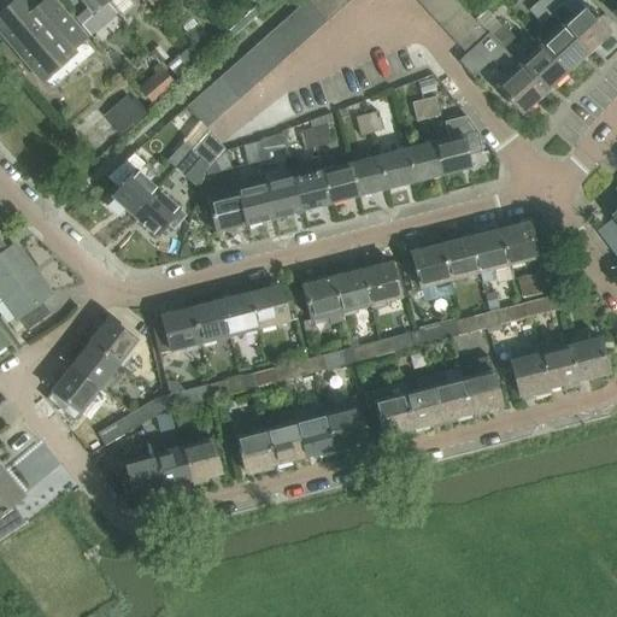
[(0,29),(41,77),(83,41),(48,0),(42,0),(33,9),(24,0),(16,0),(0,13),(0,29)]
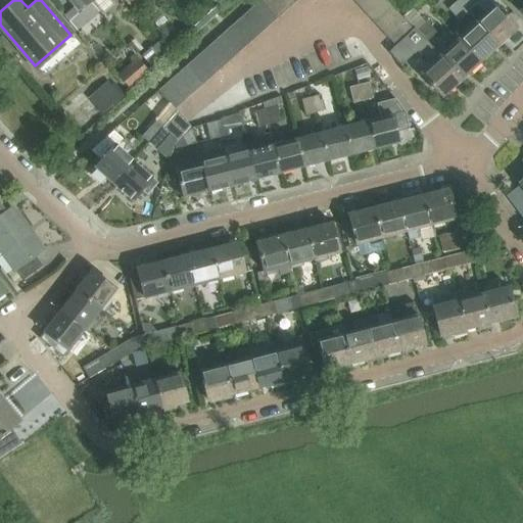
[(91,2),(89,0),(65,0),(78,13),(91,2)]
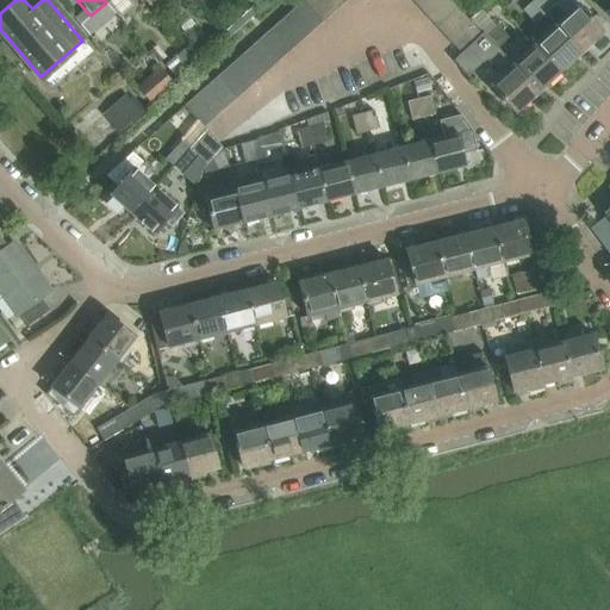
[(305,0),(304,1),(323,23),(334,13),(321,0),(305,0)]
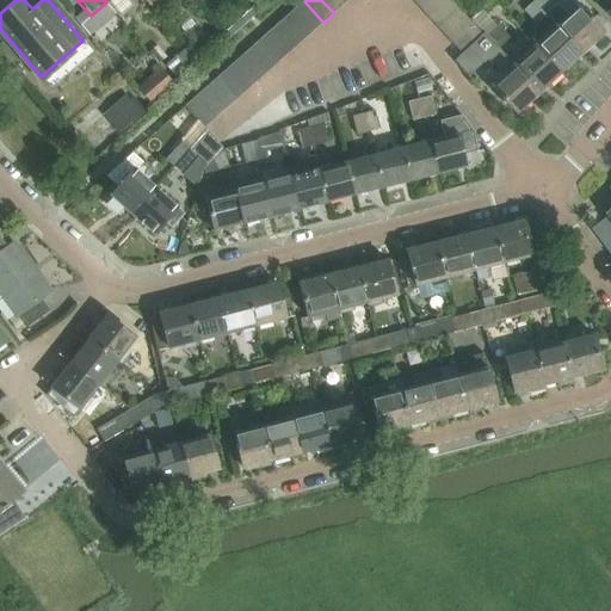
[(321,0),(334,13),(345,4),(340,0),(321,0)]
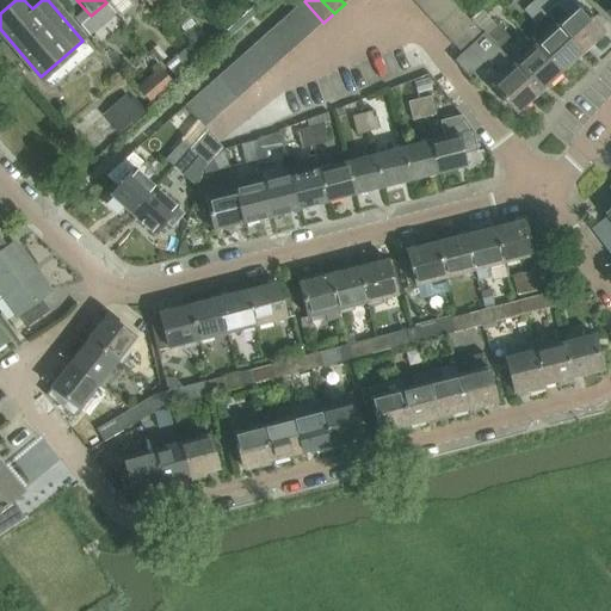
[(415,0),(413,2),(424,13),(437,0),(415,0)]
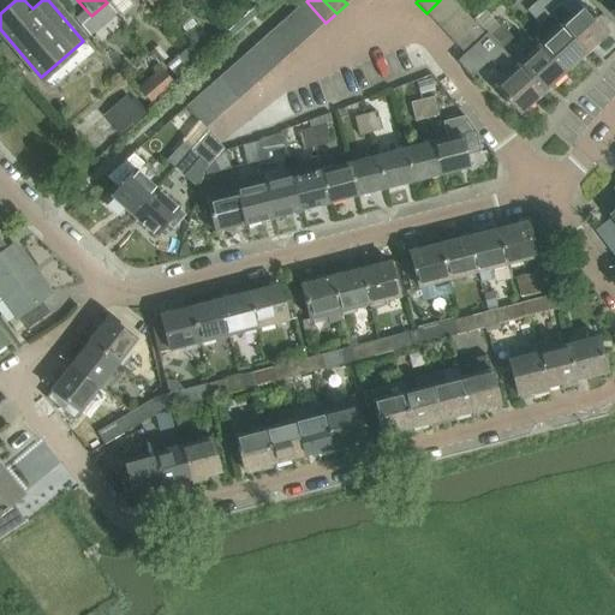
[(452,0),(440,0),(427,13),(436,24),(457,5),(452,0)]
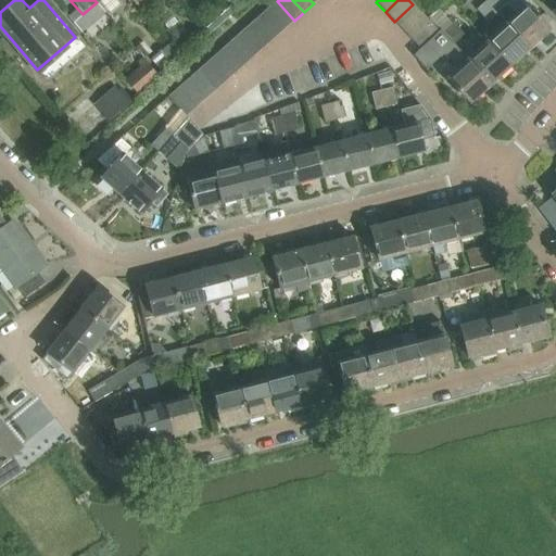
[(507,21),(506,22),(530,49),(551,29),(526,3),(516,13),(507,3),(508,2),(506,0),(487,0),(487,1),(496,12),(497,11),(507,21)]
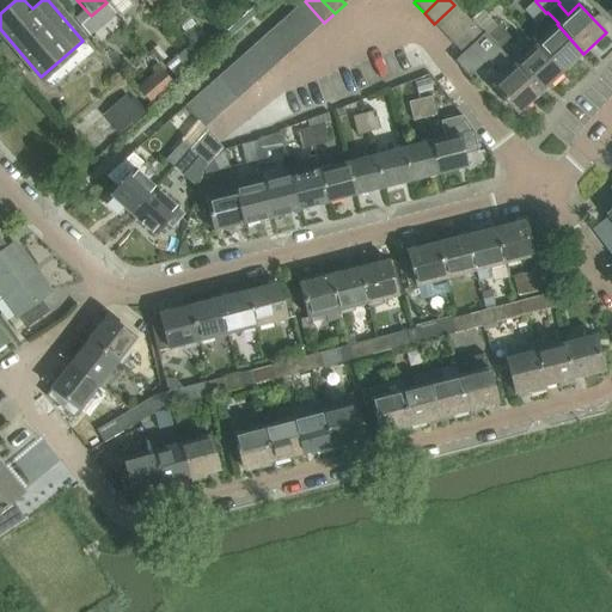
[(294,11),(313,32),(324,23),(305,1),(294,11)]
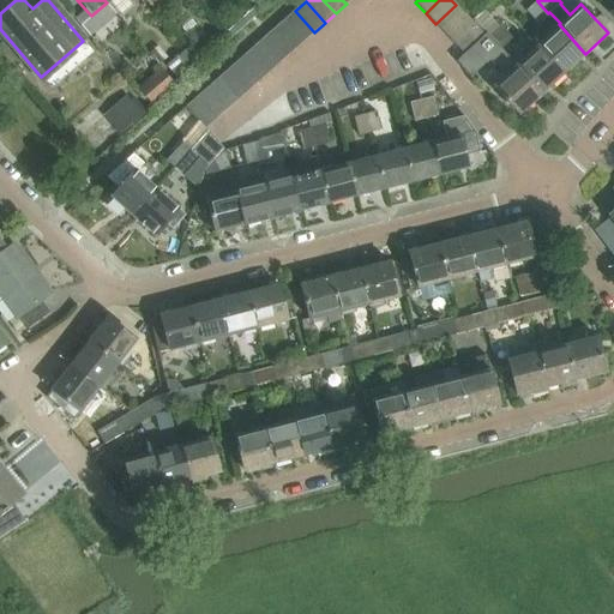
[(548,13),(537,1),(527,10),(539,23),(548,13)]
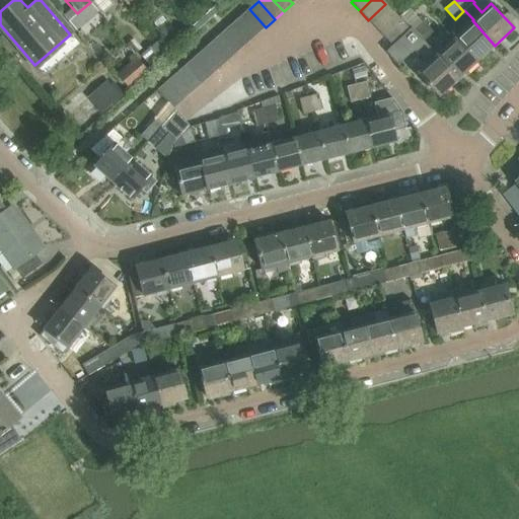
[(385,4),(368,20),(377,29),(394,13),(385,4)]
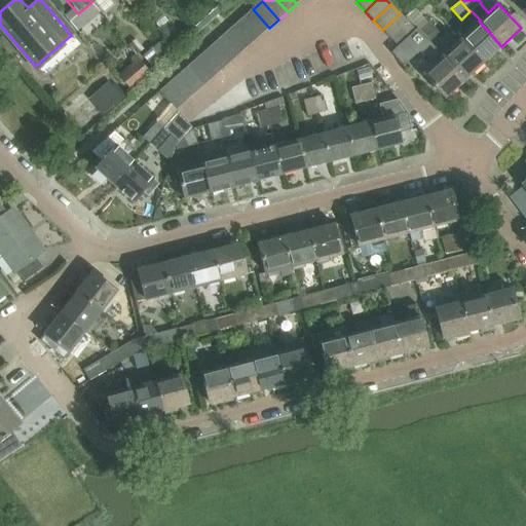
[(220,13),(216,8),(193,29),(197,34),(220,13)]
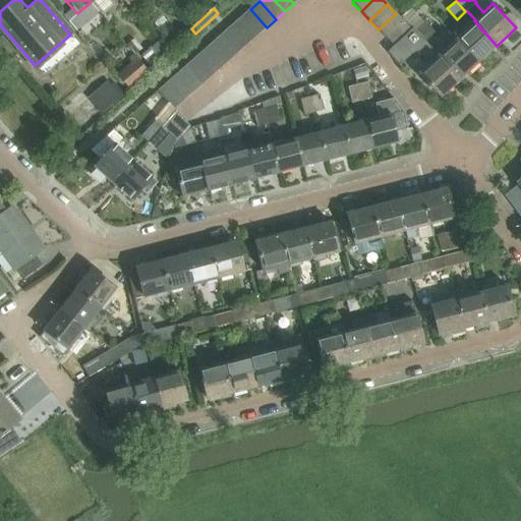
[(267,27),(250,9),(241,17),(257,36),(267,27)]
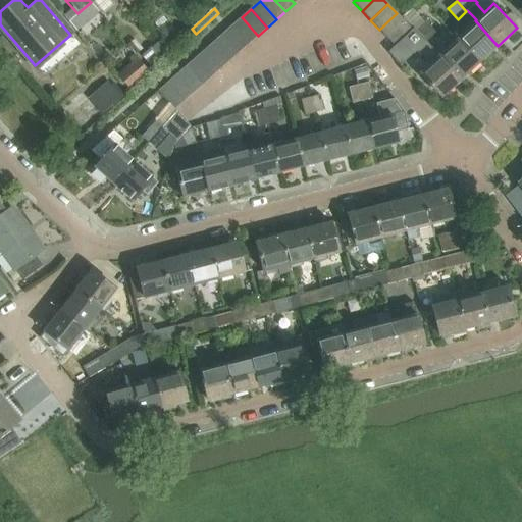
[(397,13),(379,30),(387,39),(405,23),(401,18),(397,13)]
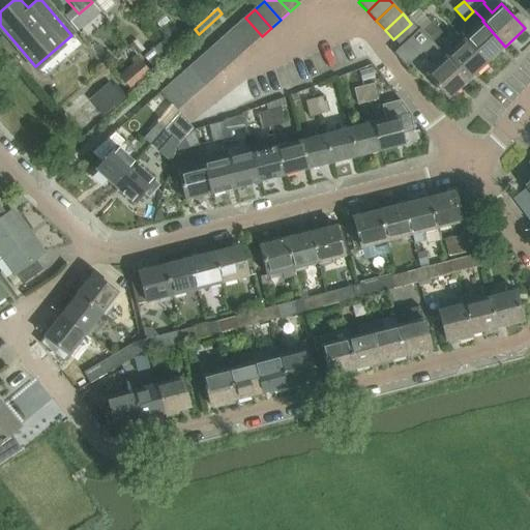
[(262,36),(245,18),(236,26),(253,45),(262,36)]
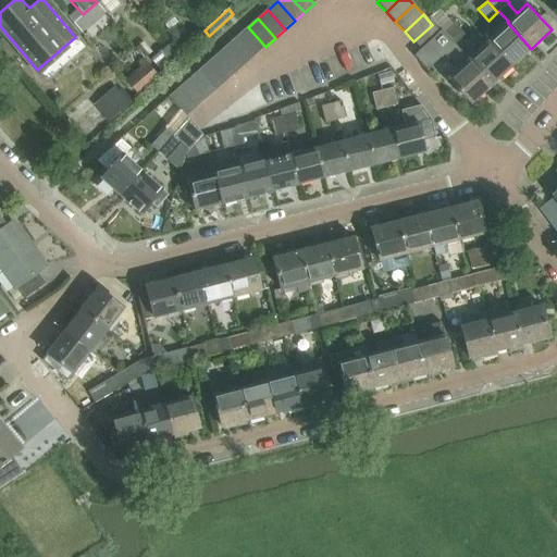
[(511,66),(531,49),(507,22),(487,40),(511,66)]
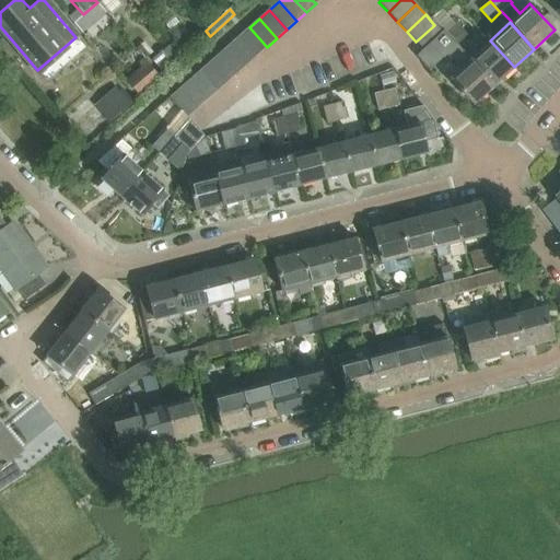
[(446,32),(445,32),(494,85),(514,67),(490,41),(470,58),(459,45),(469,35),(458,24),(447,33),(446,32)]
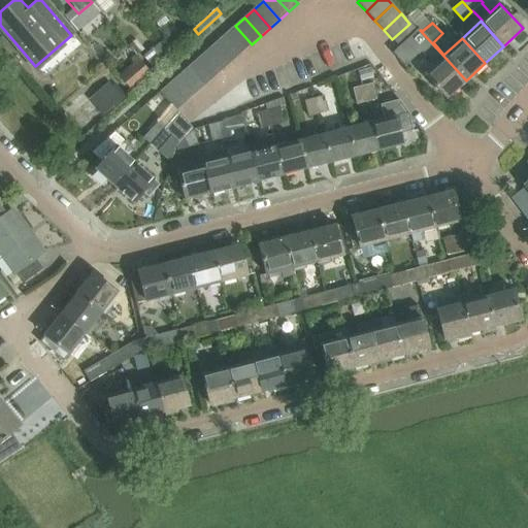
[(418,32),(409,24),(392,39),(399,47),(418,32)]
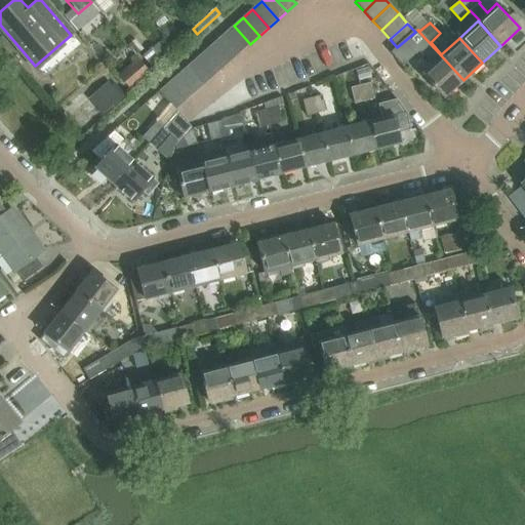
[(250,44),(234,26),(225,34),(241,52),(250,44)]
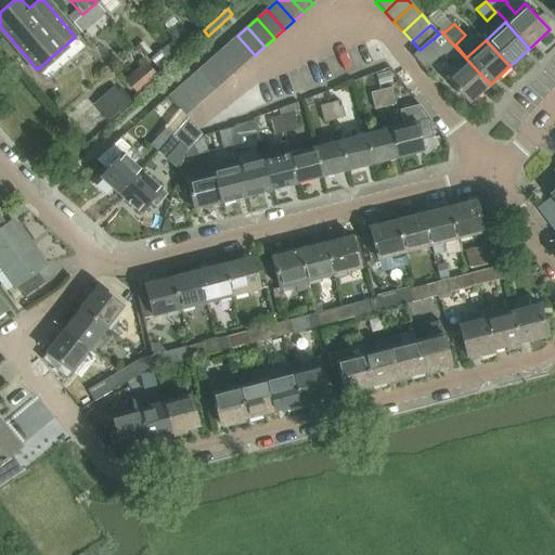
[(490,85),(441,31),(439,34),(420,50),(412,56),(427,72),(443,56),(448,55),(457,66),(444,78),(469,104),(490,85)]
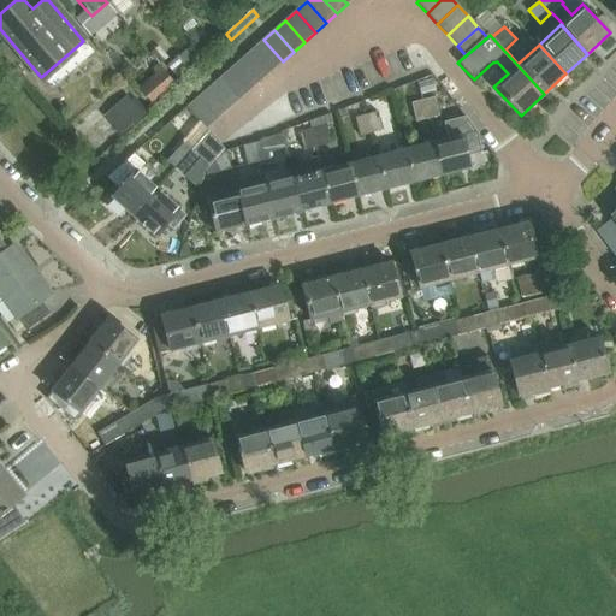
[(283,61),(264,40),(253,49),(272,71),(283,61)]
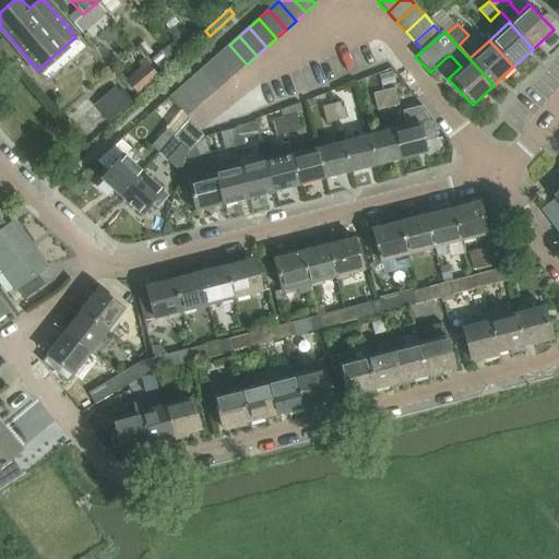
[(183,59),(170,45),(164,50),(168,55),(155,66),(164,76),(183,59)]
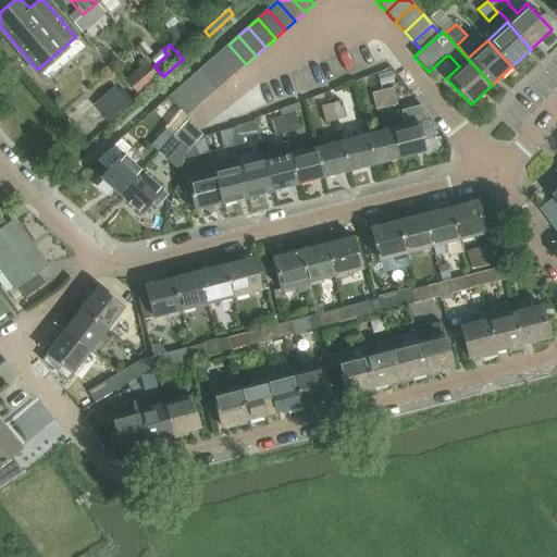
[(246,64),(229,45),(219,53),(235,73),(246,64)]
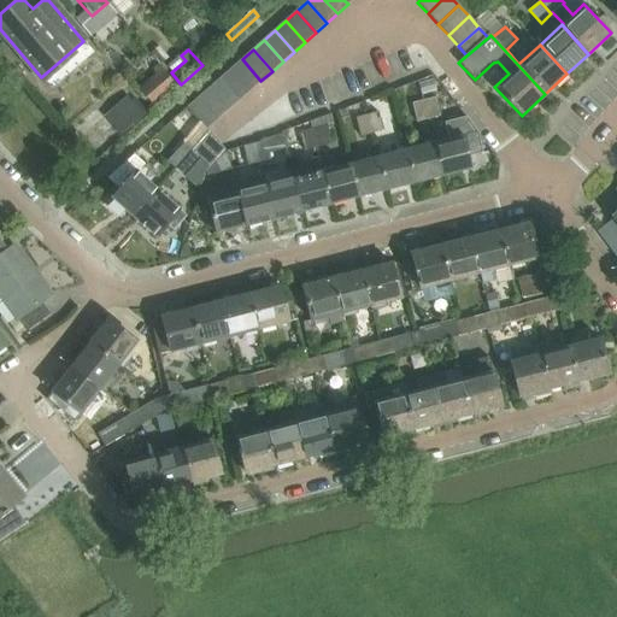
[(260,81),(242,59),(231,69),(250,90),(260,81)]
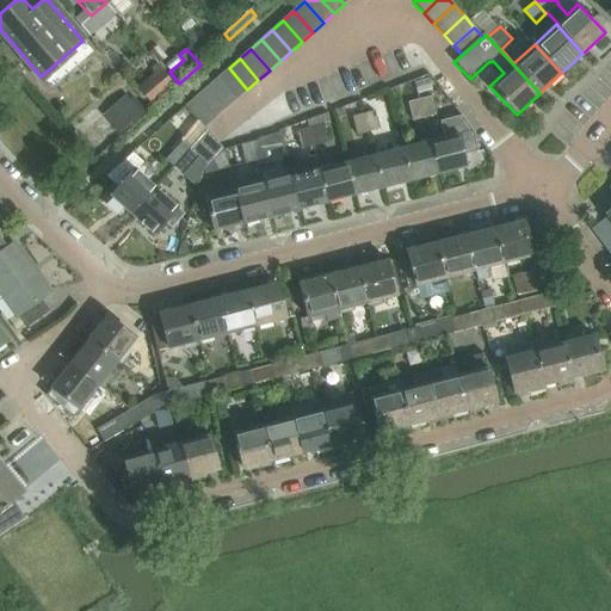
[(159,68),(137,87),(153,105),(174,85),(159,68)]
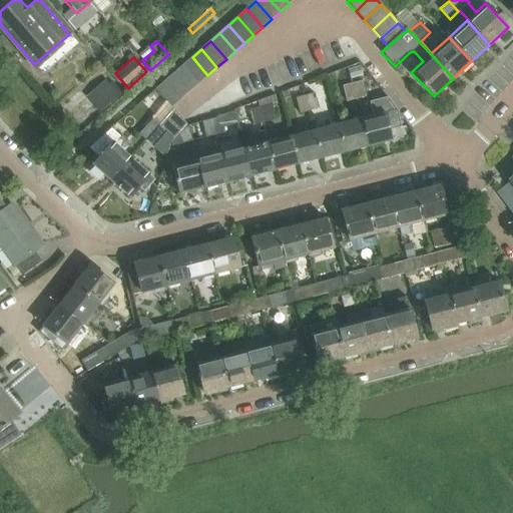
[(183,65),(198,83),(207,75),(192,57),(183,65)]
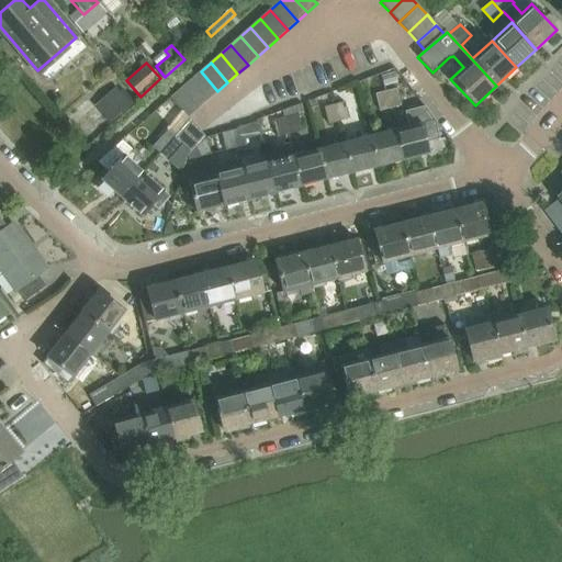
[(191,80),(208,100),(217,91),(201,71),(191,80)]
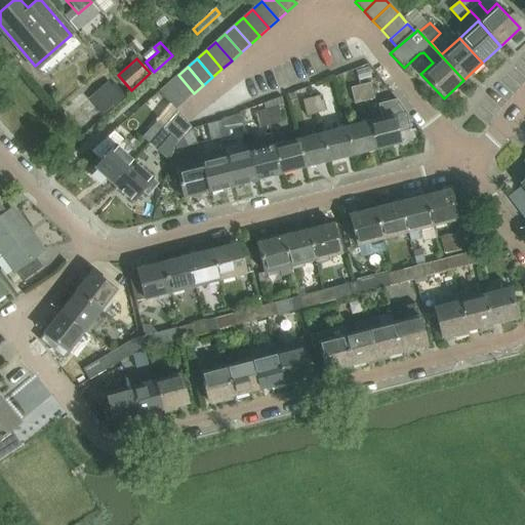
[(169,83),(185,102),(194,93),(178,75),(169,83)]
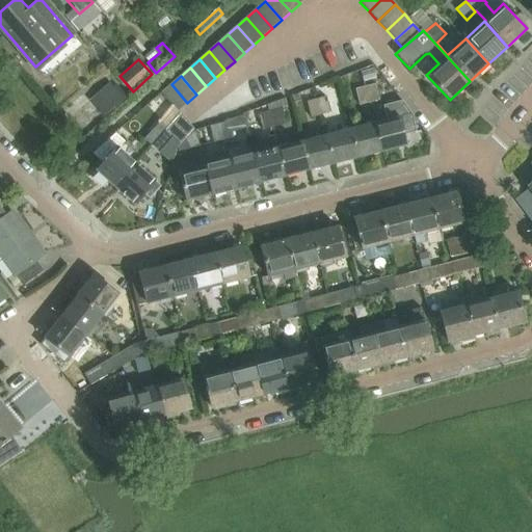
[(104,117),(127,98),(115,84),(113,86),(110,82),(89,100),(104,117)]
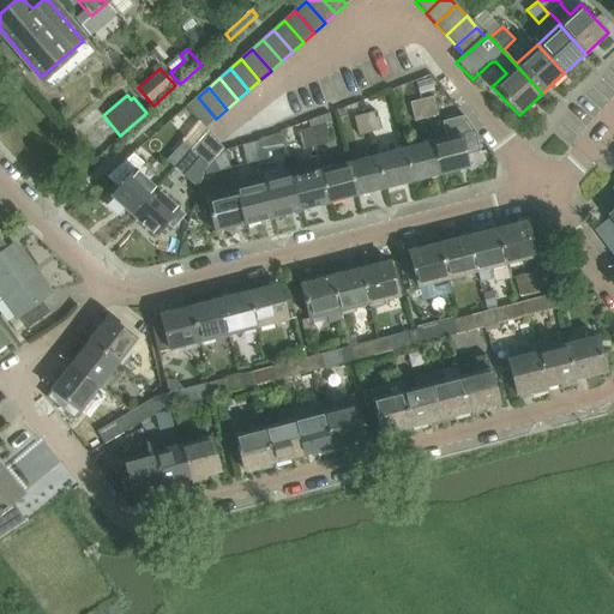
[(205,128),(216,119),(198,97),(186,107),(205,128)]
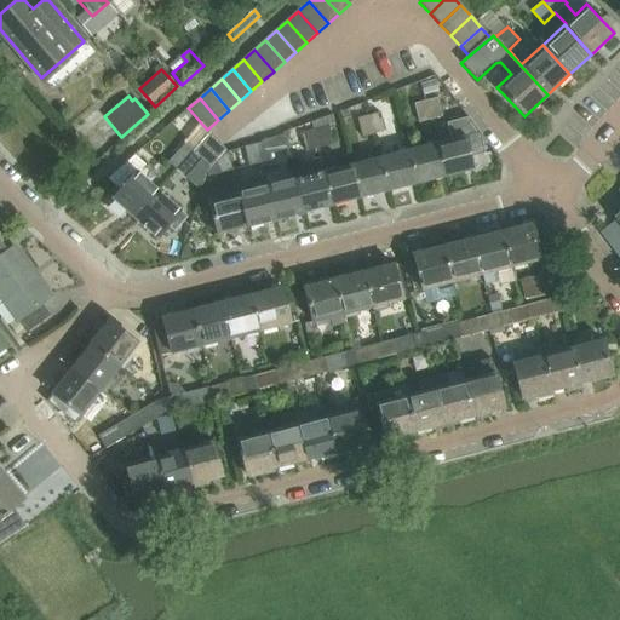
[(426,103),(431,121),(442,119),(438,101),(426,103)]
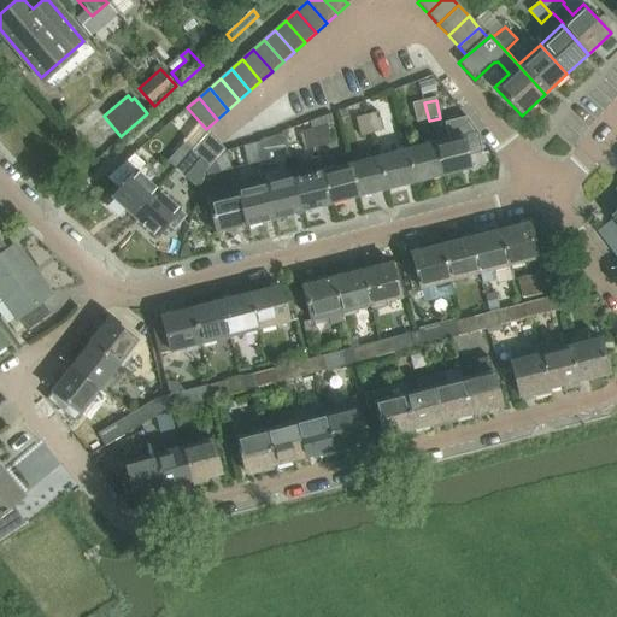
[(429,121),(424,103),(412,106),(417,123),(429,121)]
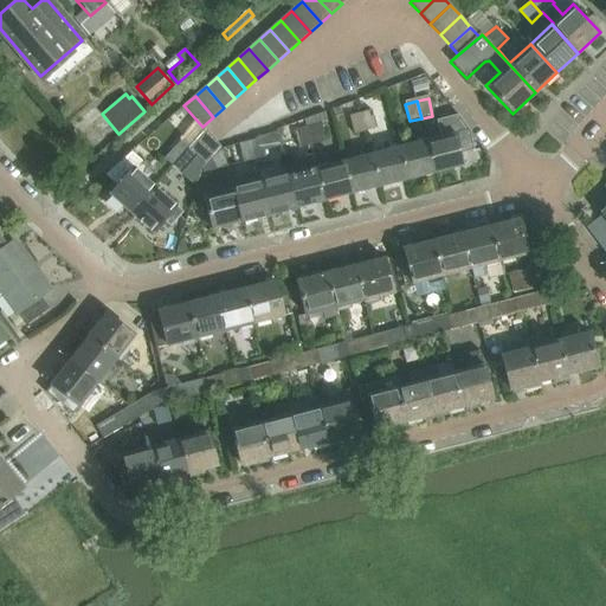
[(324,201),(352,194),(343,162),(321,167),(316,150),(313,146),(326,142),(321,123),(327,122),(324,113),(304,121),(324,201)]
